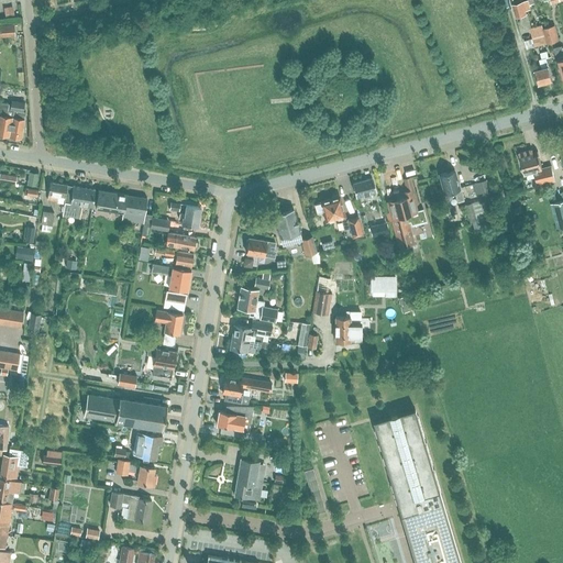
[(3,10),(13,9),(13,0),(2,1),(3,10)]
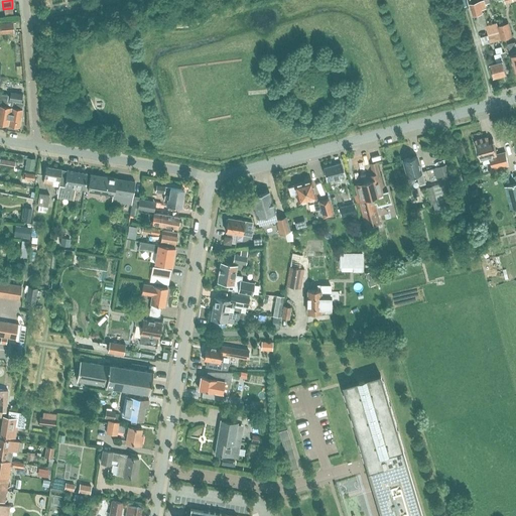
[(483,0),(480,0),(469,3),(472,15),(482,12),(481,8),(486,7),(485,4),(483,0)]
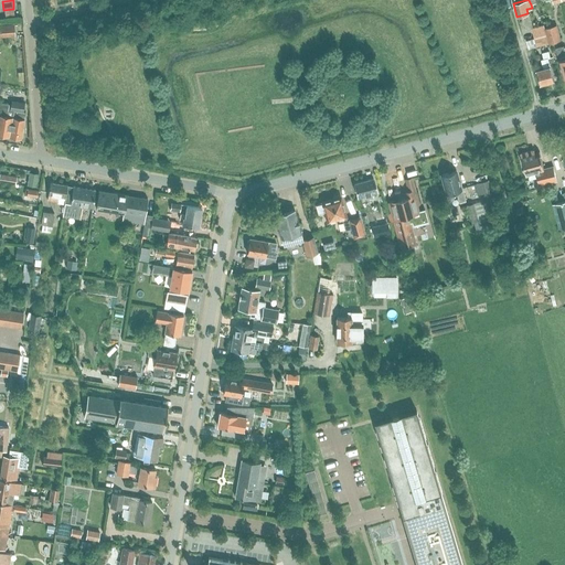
[(0,25),(0,35),(14,35),(14,24),(0,25)]
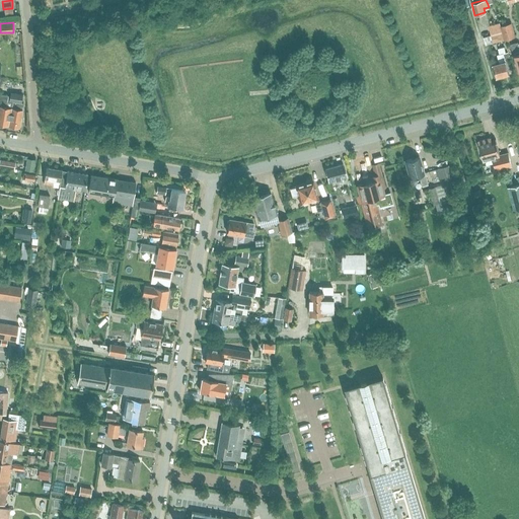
[(511,22),(501,25),(505,40),(515,36),(511,22)]
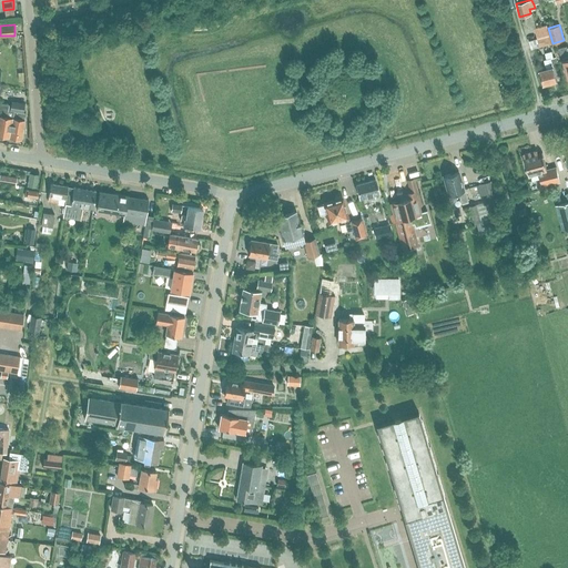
[(548,34),(537,38),(539,46),(550,43),(548,34)]
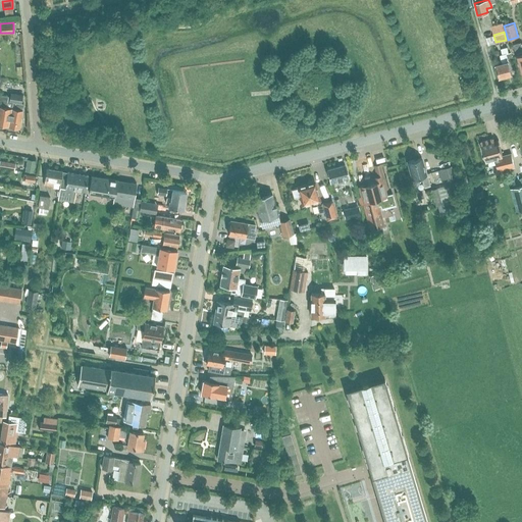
[(503,54),(500,54),(502,63),(497,64),(500,77),(512,73),(507,53),(509,53),(508,47),(501,49),(503,54)]
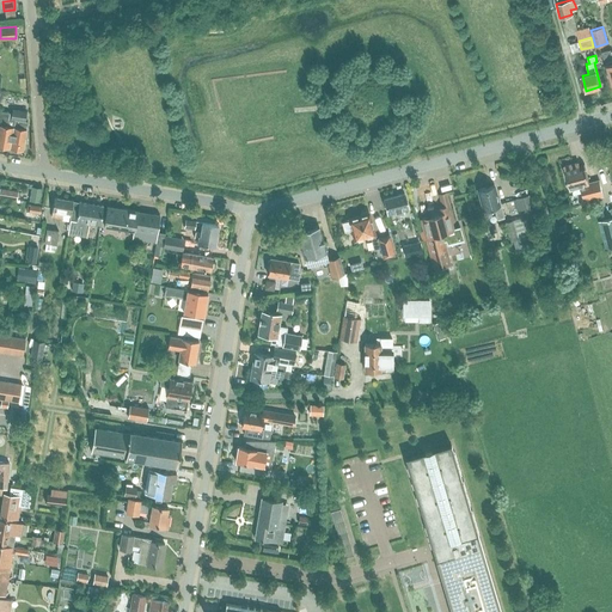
[(0,145),(23,148),(28,121),(25,120),(26,111),(13,109),(12,112),(10,111),(0,110),(0,145)]
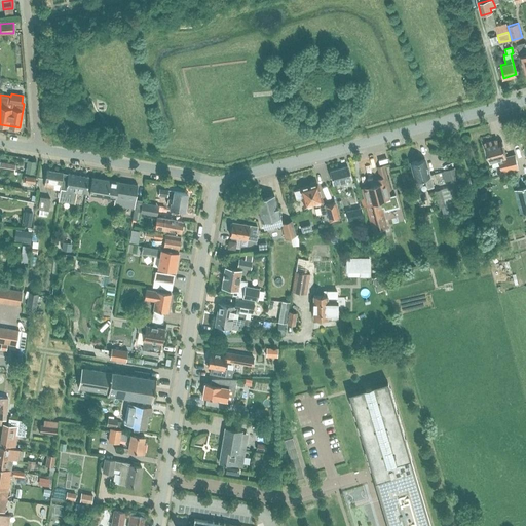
[(500,164),(502,163),(504,172),(519,167),(516,157),(508,159),(503,144),(499,145),(497,139),(485,143),(490,162),(499,160),(500,164)]
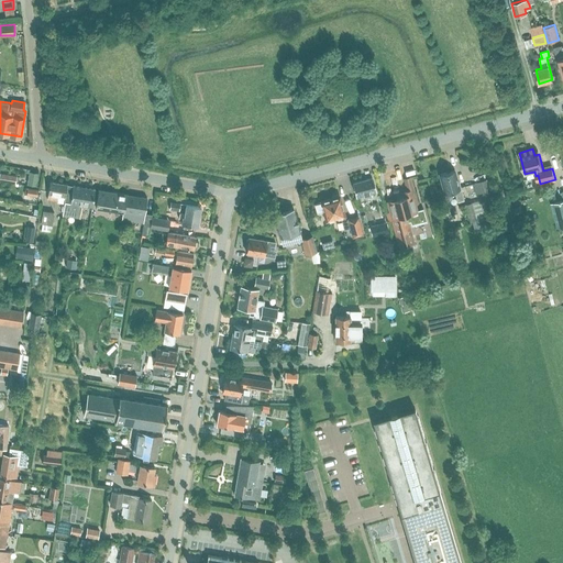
[(464,199),(459,181),(457,183),(454,169),(439,174),(445,194),(454,190),(457,201),(464,199)]
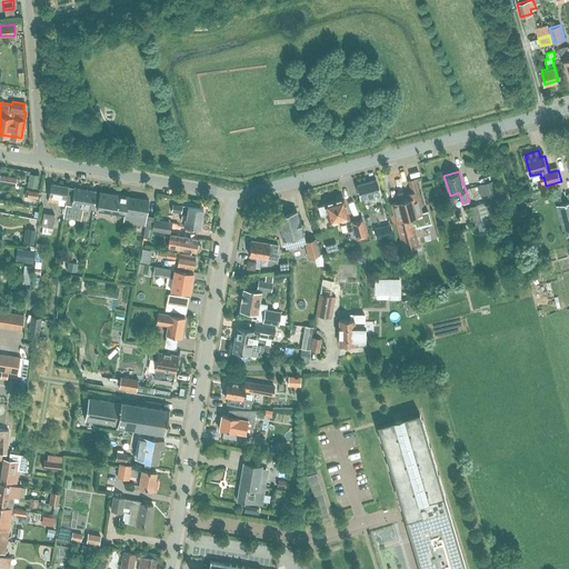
[(0,181),(16,185),(17,178),(0,175),(0,181)]
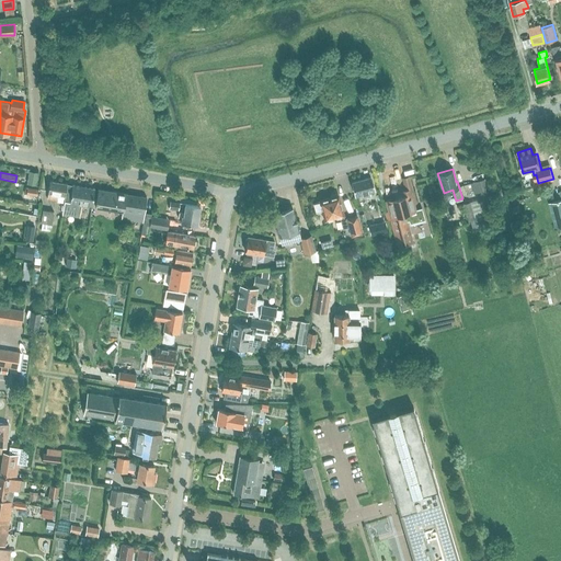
[(375,191),(371,176),(353,182),(357,196),(364,194),(365,197),(370,195),(370,192),(375,191)]
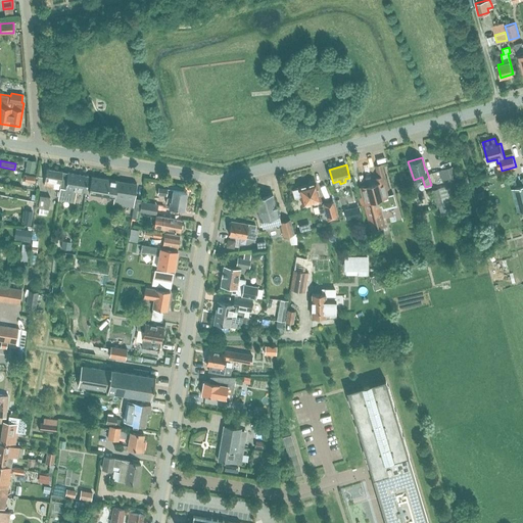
[(376,183),(360,187),(363,196),(360,197),(361,204),(365,203),(368,217),(371,229),(384,225),(379,206),(382,205),(382,207),(395,204),(395,205),(396,205),(393,193),(392,193),(392,194),(387,195),(385,190),(388,189),(381,164),(376,165),(378,177),(375,178),(376,183)]
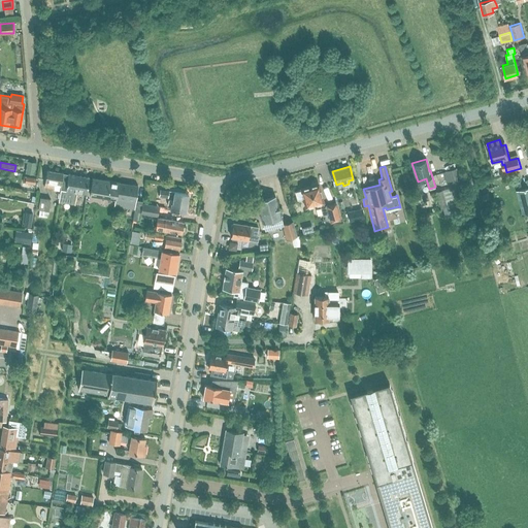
[(456,166),(443,170),(447,179),(451,178),(452,182),(459,179),(456,166)]
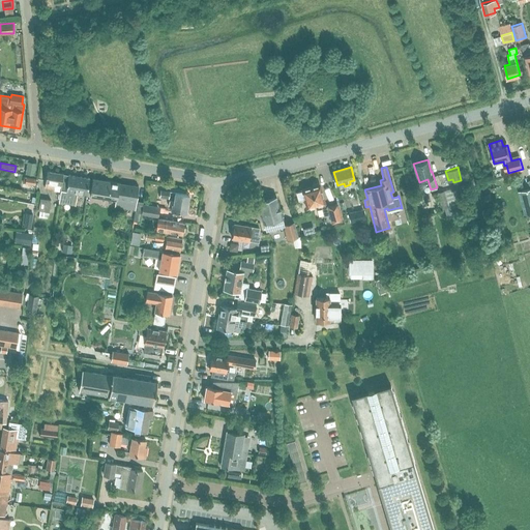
[(62,184),(63,173),(48,171),(45,186),(55,188),(55,183),(62,184)]
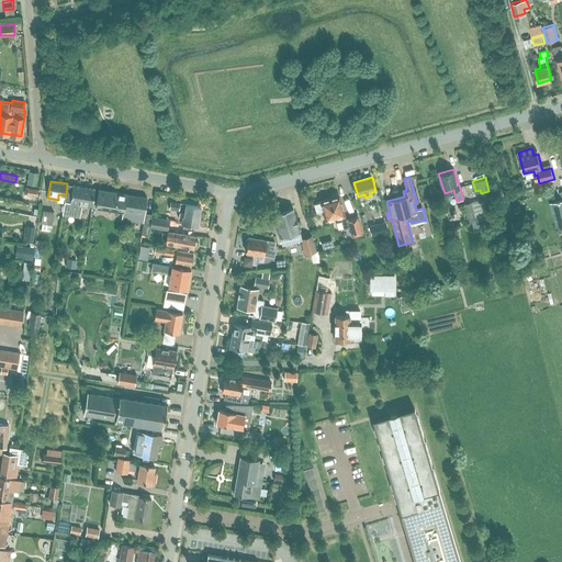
[(96,189),(67,183),(66,195),(63,211),(80,214),(82,204),(92,205),(96,189)]
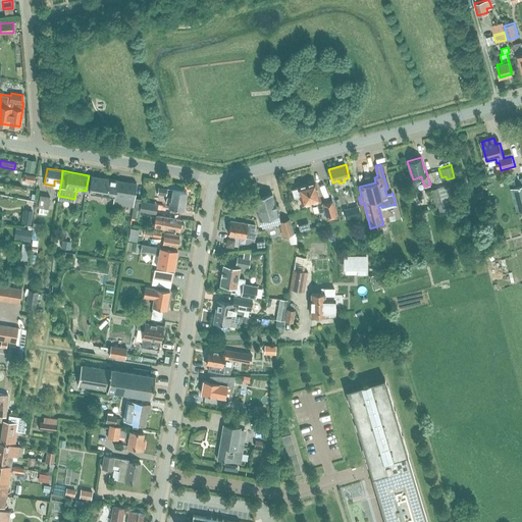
[(91,175),(89,192),(114,196),(114,199),(133,203),(134,199),(137,183),(91,175)]
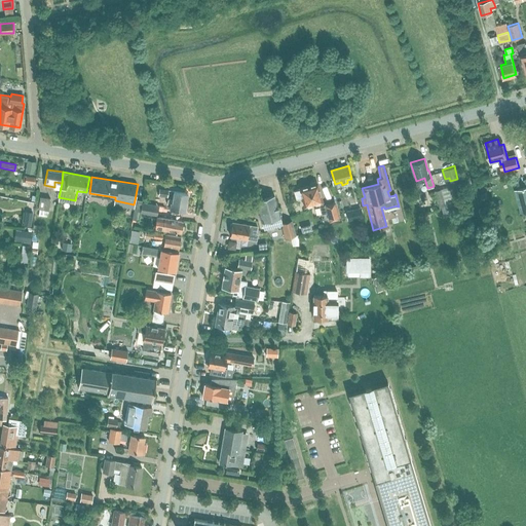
[(322,214),(327,213),(330,221),(338,218),(334,202),(323,205),(315,182),(309,183),(310,185),(300,188),(300,189),(294,191),(296,198),(303,197),(305,205),(318,202),(322,214)]
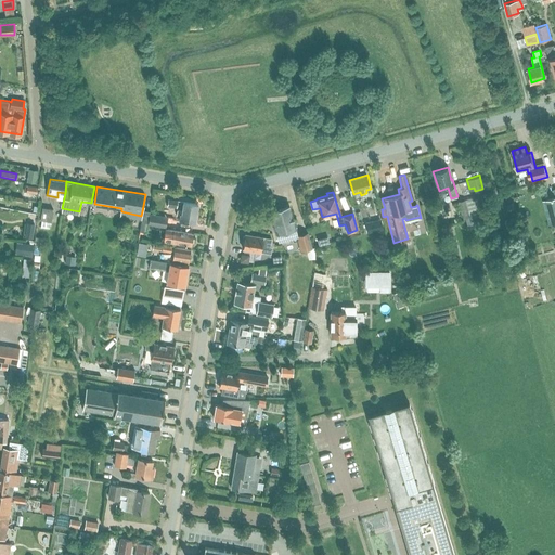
[(554,196),(543,199),(550,226),(554,223),(554,196)]
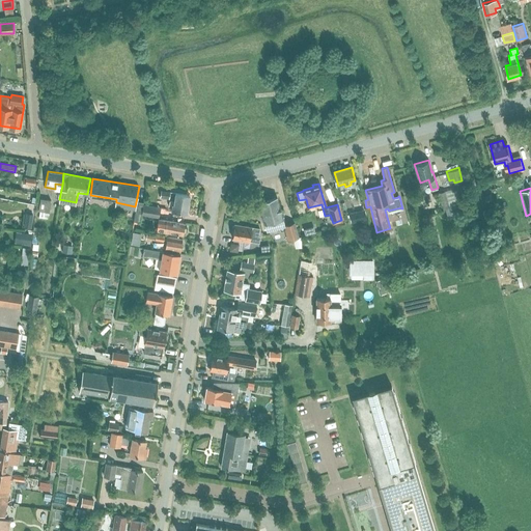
[(445,191),(439,193),(443,210),(445,208),(449,207),(445,191)]
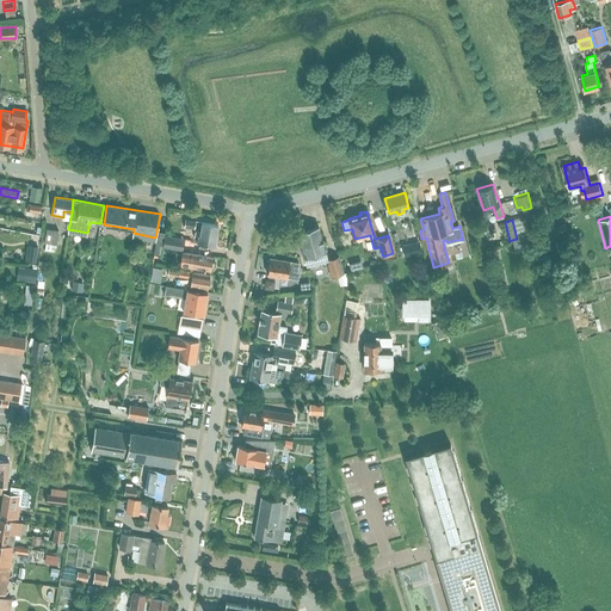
[(198,236),(197,242),(215,246),(218,224),(202,221),(201,232),(195,230),(195,236),(198,236)]
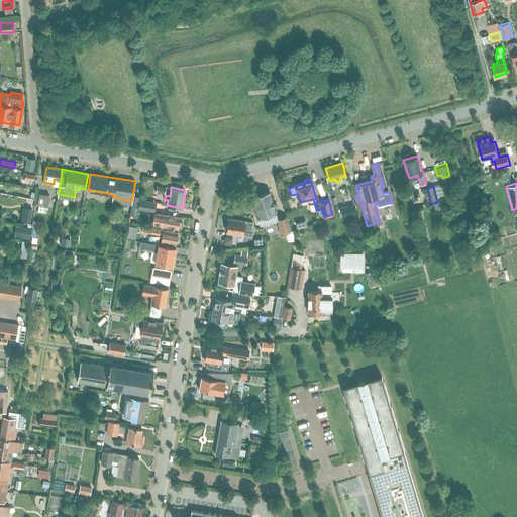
[(273,224),(278,223),(280,234),(286,232),(291,231),(287,217),(278,219),(270,192),(251,197),(260,225),(272,221),(273,224)]
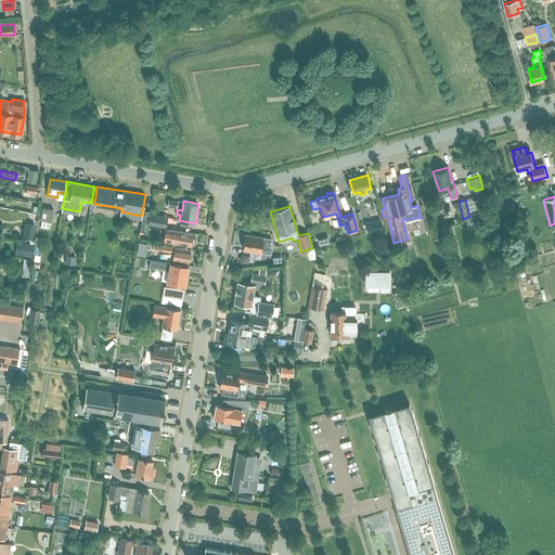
[(51,222),(53,208),(42,207),(40,220),(41,220),(51,222)]
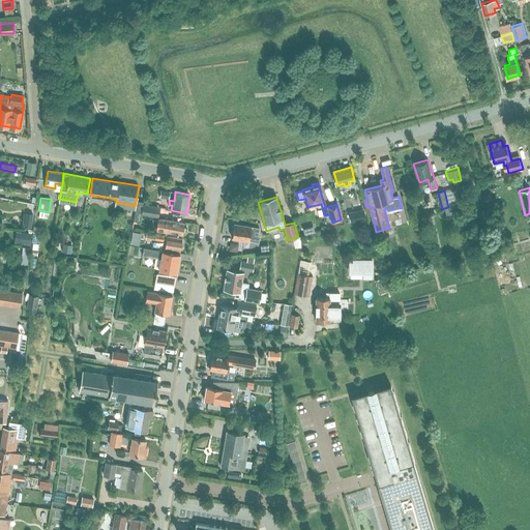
[(137,200),(134,221),(140,222),(143,201),(137,200)]
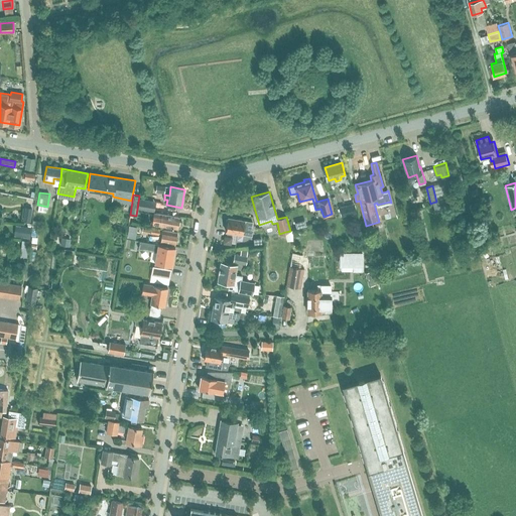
[(154,211),(155,202),(139,199),(138,208),(154,211)]
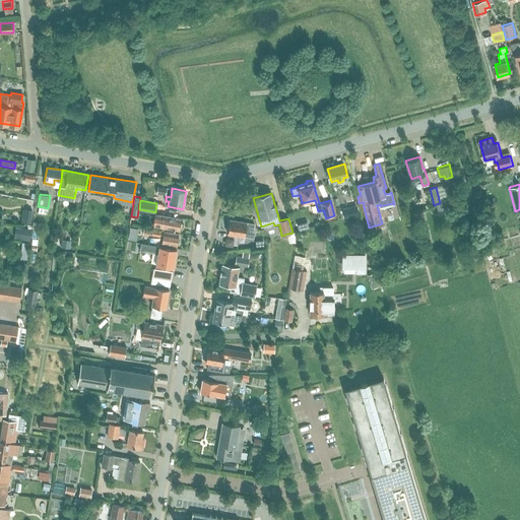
[(358,206),(345,209),(347,217),(360,214),(358,206)]
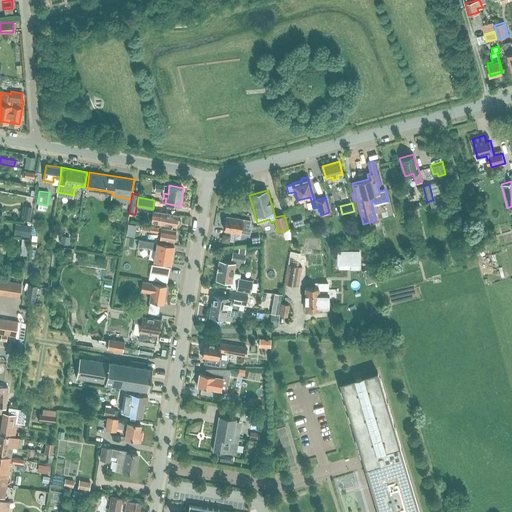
[(30,219),(32,207),(25,206),(23,218),(30,219)]
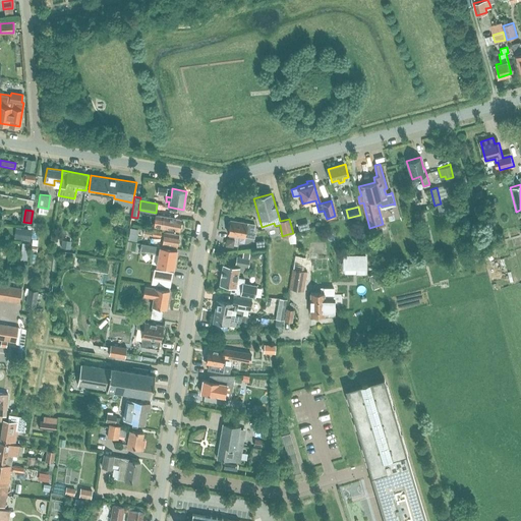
[(464,210),(455,213),(456,215),(460,214),(462,221),(466,220),(464,210)]
